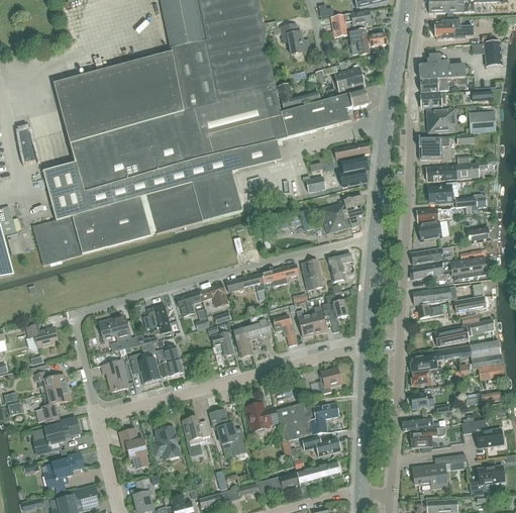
[(241,209),(227,149),(350,119),(346,107),(368,102),(364,88),(281,111),(271,75),(255,0),(162,0),(171,43),(171,45),(170,45),(171,50),(53,82),(74,161),(43,169),(58,218),(31,225),(42,264),(241,209)]
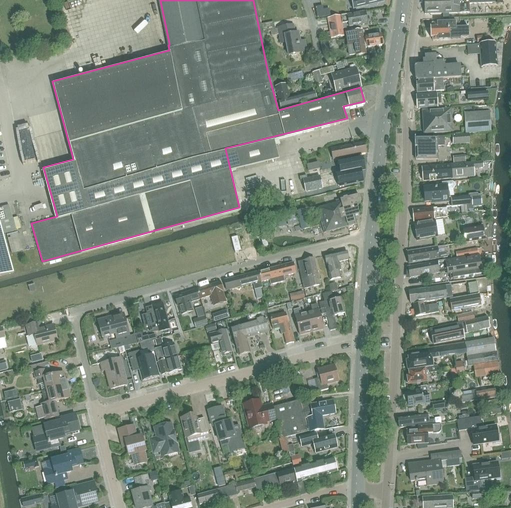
[(423,0),(424,11),(468,9),(467,1),(486,0),(423,0)]
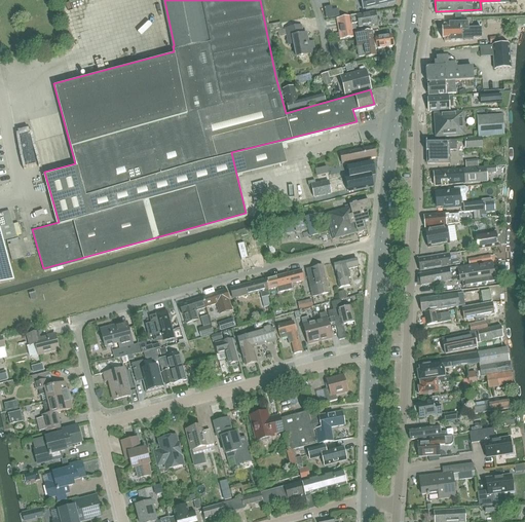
[(376,21),(374,9),(349,13),(350,22),(353,21),(357,20),(358,24),(376,21)]
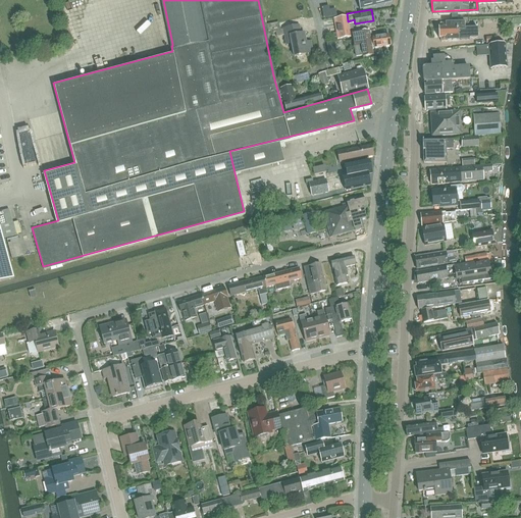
[(336,36),(350,34),(349,27),(348,21),(346,13),(332,15),(336,36)]
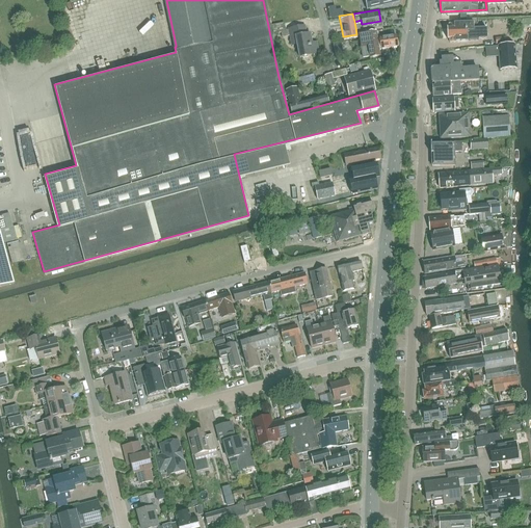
[(475,26),(475,21),(477,21),(476,16),(466,16),(466,20),(448,21),(448,25),(446,25),(446,35),(449,35),(449,40),(467,38),(467,37),(477,37),(477,36),(486,35),(486,26),(475,26)]
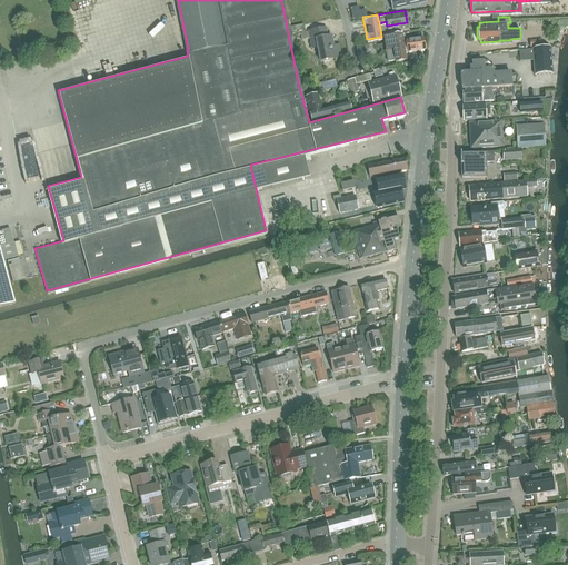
[(325,35),(324,25),(307,28),(308,29),(300,30),(301,37),(302,36),(304,37),(307,36),(309,35),(310,41),(309,42),(310,46),(316,45),(319,58),(340,55),(338,42),(332,43),(330,33),(325,35)]
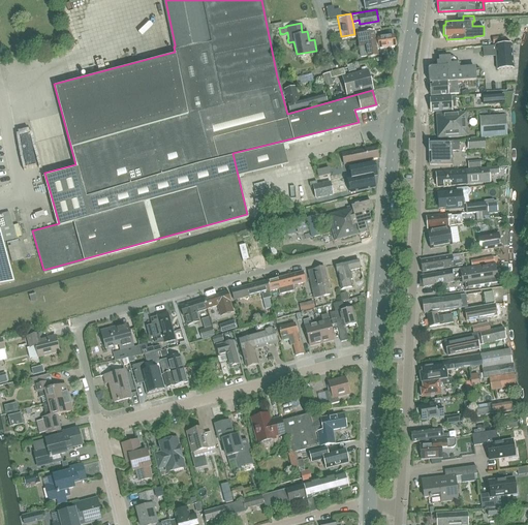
[(373,27),(355,30),(360,55),(377,52),(376,44),(374,35),(373,27)]
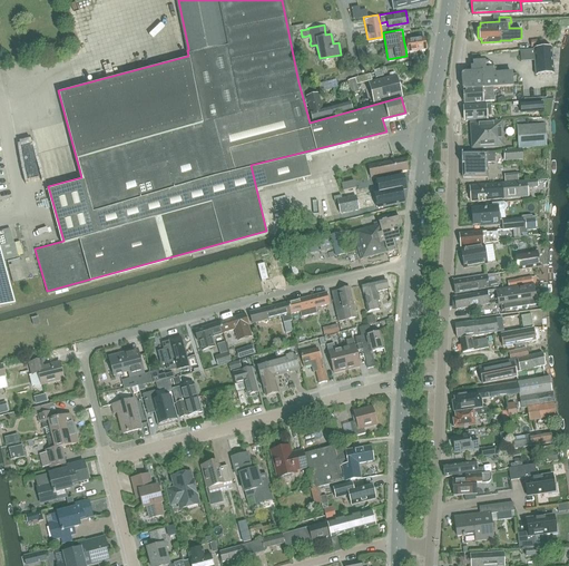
[(405,37),(408,48),(408,49),(425,46),(423,35),(405,37)]
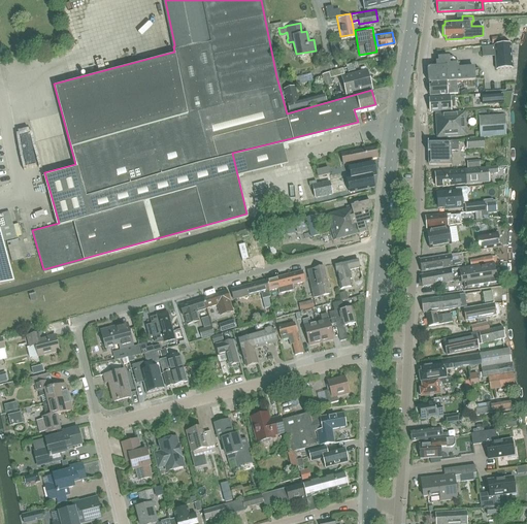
[(514,62),(512,40),(495,41),(497,63),(514,62)]
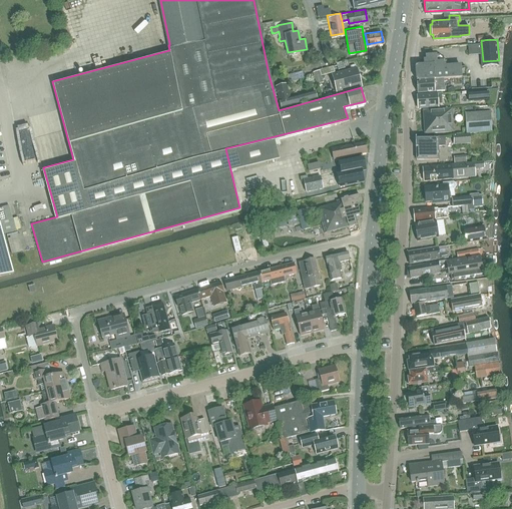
[(420,62),(414,63),(416,77),(438,75),(460,74),(459,62),(446,63),(445,57),(439,57),(439,52),(422,53),(422,57),(420,57),(420,58),(420,62)]
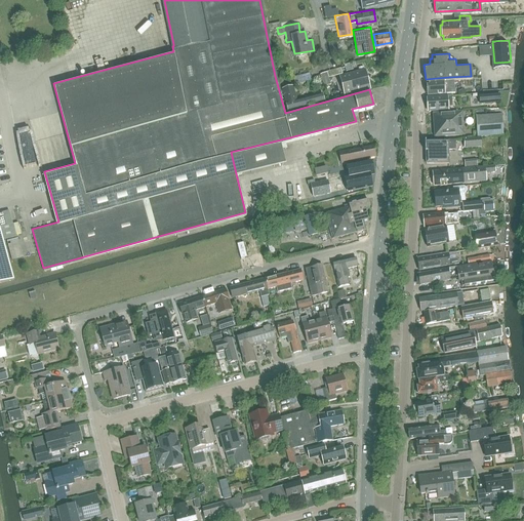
[(344,92),(368,86),(363,67),(338,73),(344,92)]
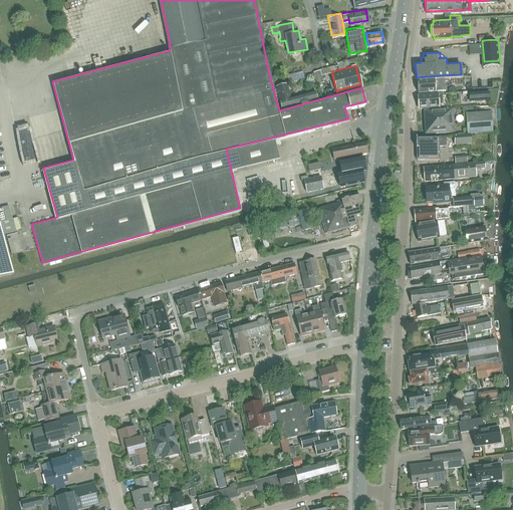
[(316,82),(322,79),(318,67),(312,69),(316,82)]
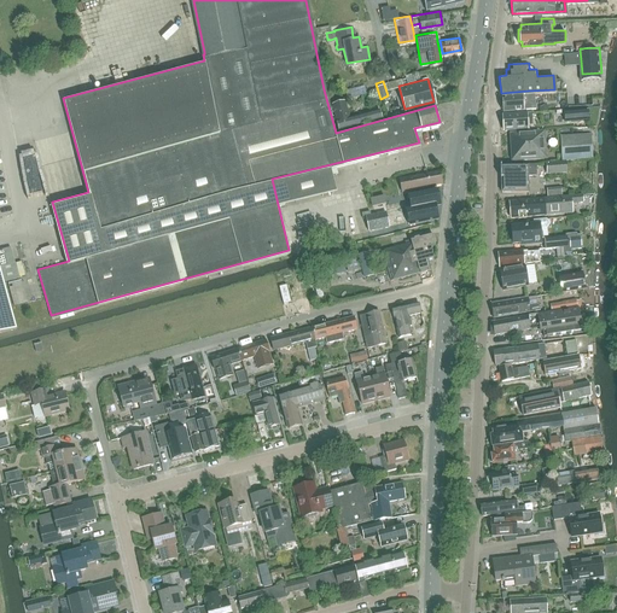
[(347,95),(362,91),(361,83),(345,87),(347,95)]
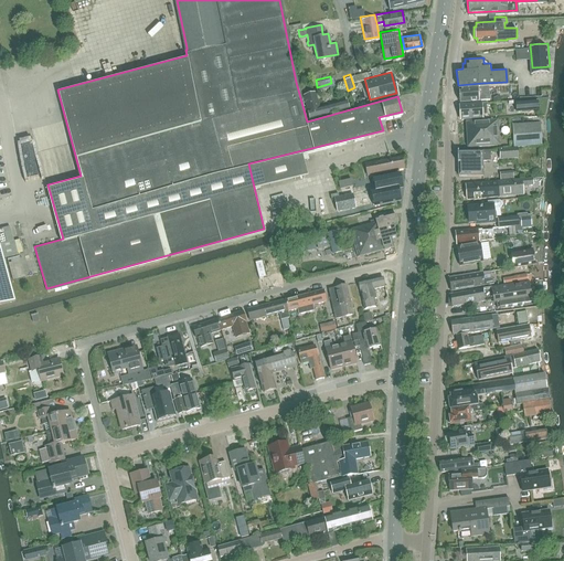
[(482,83),(458,85),(458,98),(488,97),(488,90),(483,91),(482,83)]
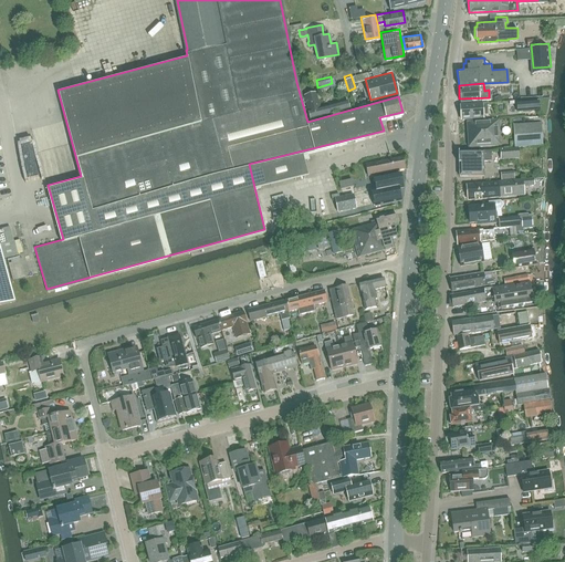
[(317,105),(314,90),(302,92),(309,116),(348,106),(346,97),(317,105)]
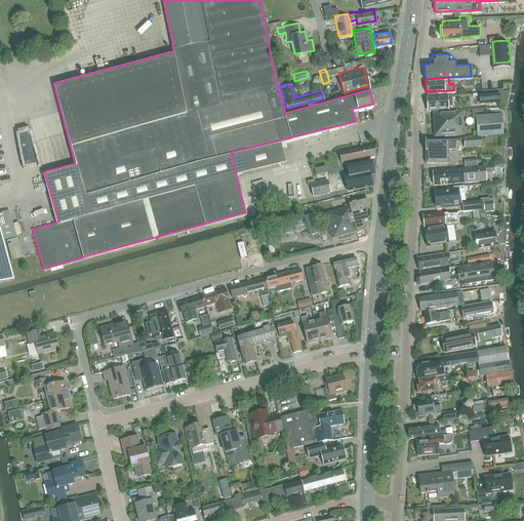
[(479,101),(499,99),(498,90),(478,92),(479,101)]
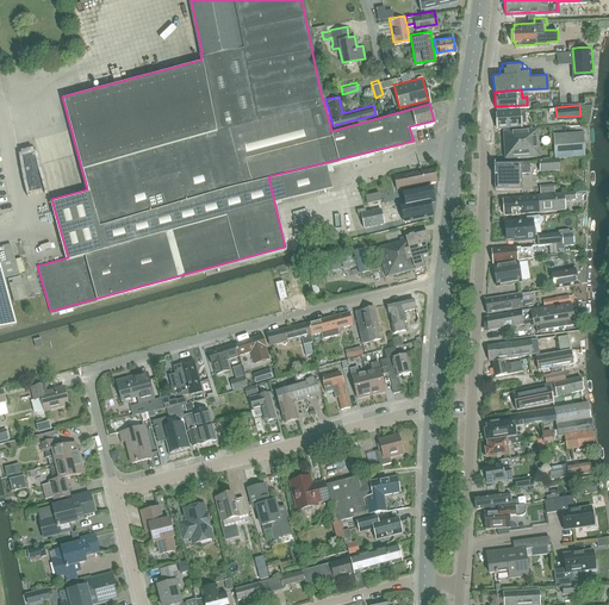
[(496,126),(502,125),(521,124),(520,120),(524,120),(524,111),(526,111),(526,107),(496,110),(496,126)]
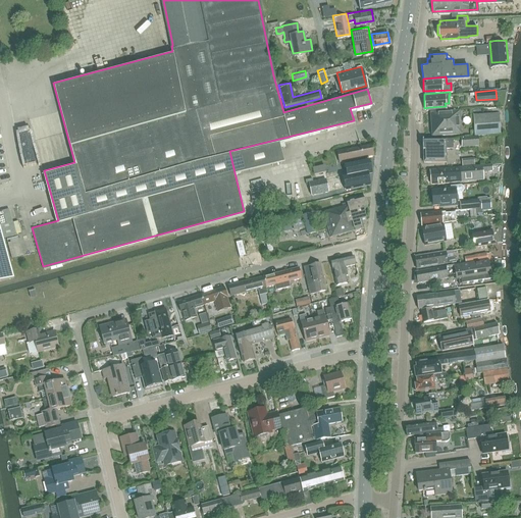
[(431,133),(460,131),(459,108),(429,110),(431,133)]
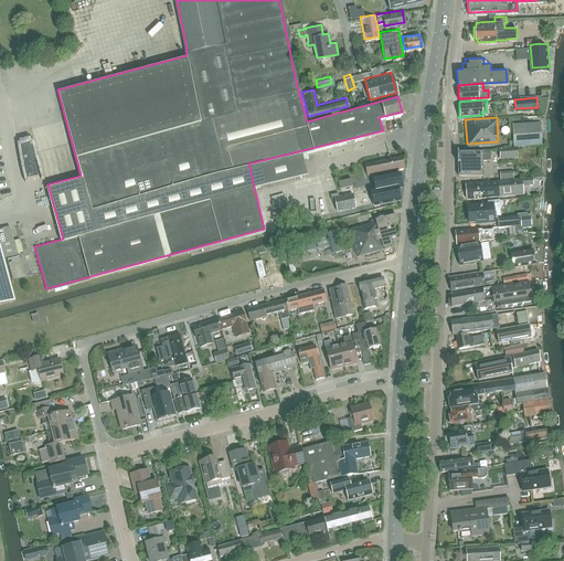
[(512,144),(541,143),(539,119),(511,122),(512,144)]
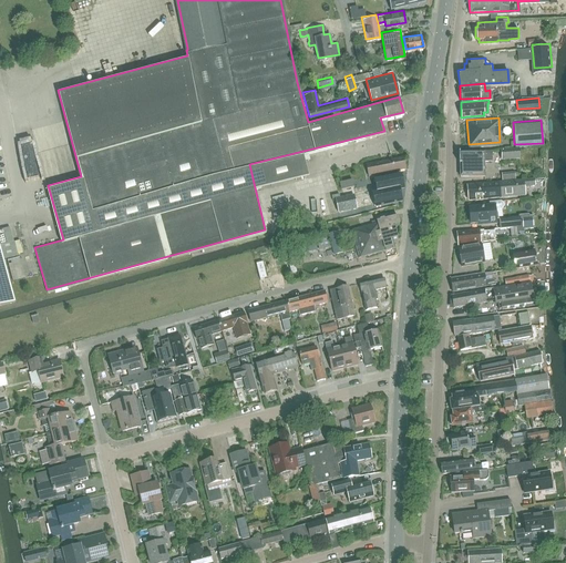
[(501,155),(518,154),(518,145),(500,146),(501,155)]
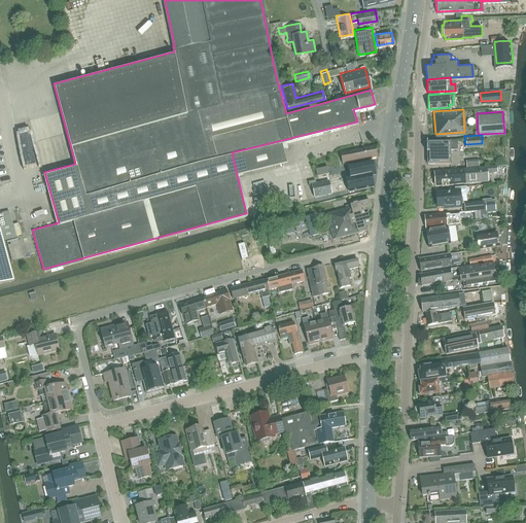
[(450,161),(450,147),(456,147),(456,143),(456,137),(425,138),(425,149),(426,149),(427,162),(450,161)]
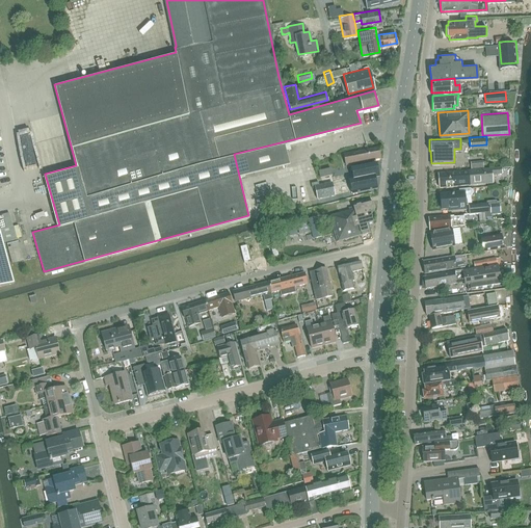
[(345,162),(379,156),(377,144),(343,151),(345,162)]
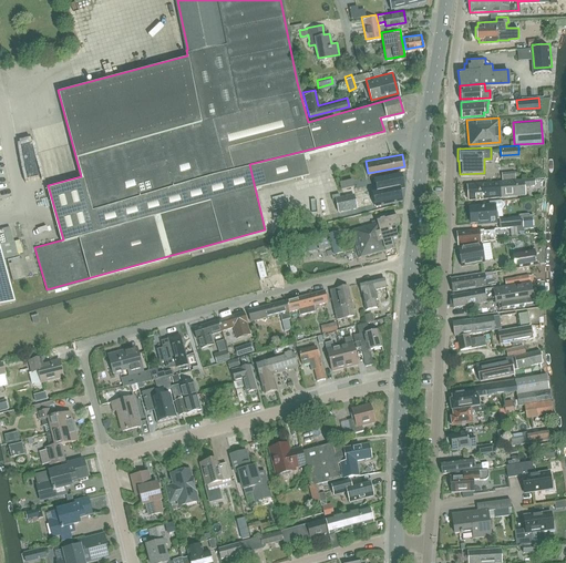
[(377,190),(403,185),(401,173),(374,177),(377,190)]
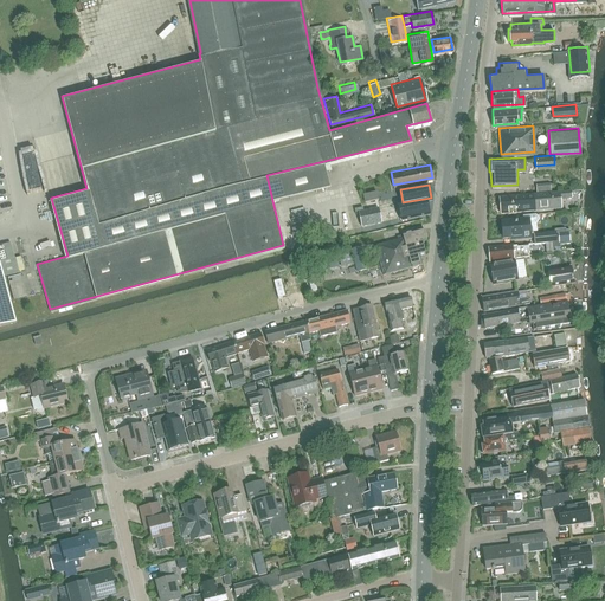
[(500,211),(560,205),(560,195),(571,194),(571,187),(499,194),(500,211)]
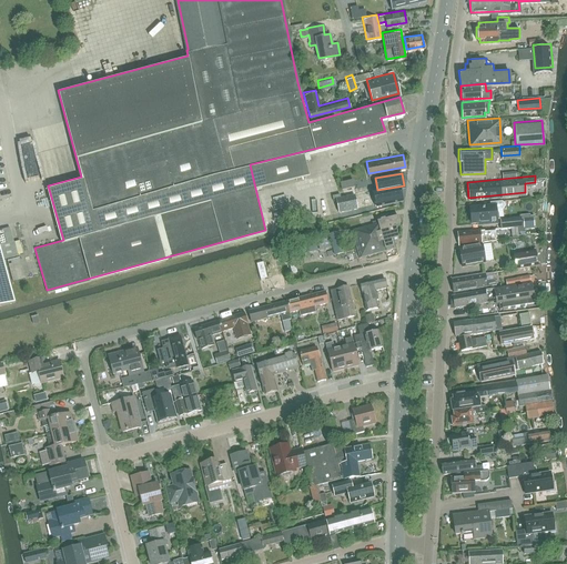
[(341,187),(354,183),(352,177),(338,180),(341,187)]
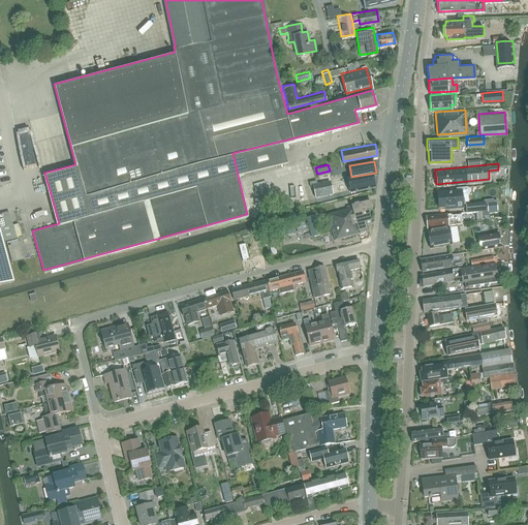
[(374,186),(372,174),(348,178),(350,190),(374,186)]
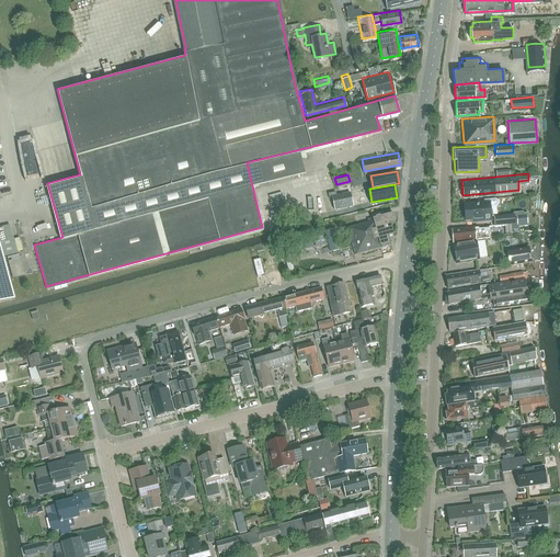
[(335,193),(334,189),(328,191),(329,196),(331,195),(333,207),(352,203),(350,190),(335,193)]
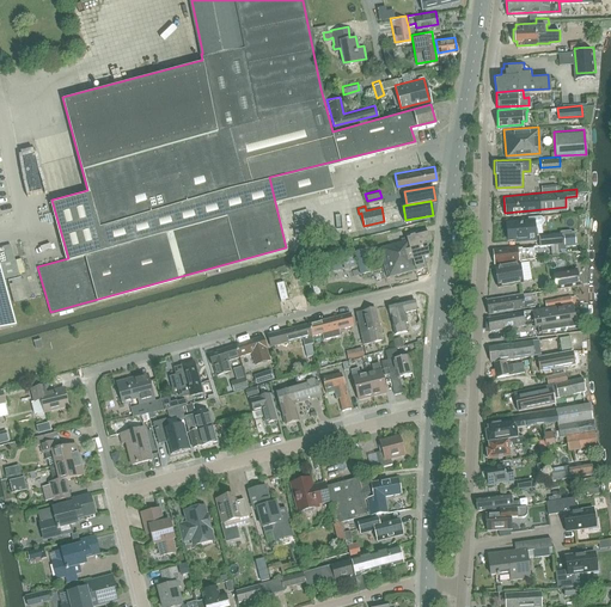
[(541,214),(538,214),(524,214),(524,219),(506,221),(507,238),(520,235),(521,238),(536,237),(535,222),(541,222),(543,220),(543,216),(541,214)]
